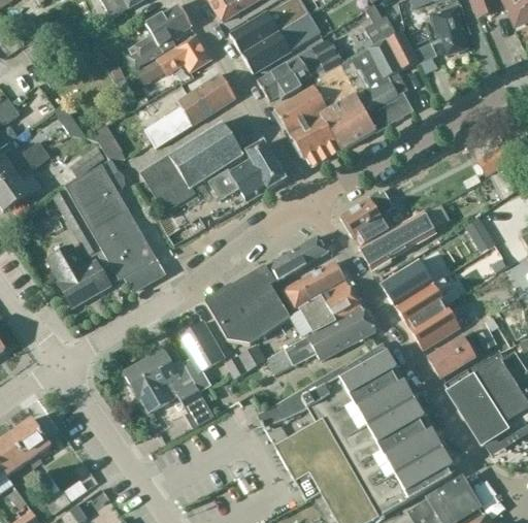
[(101,0),(107,11),(108,10),(112,17),(140,0),(101,0)]
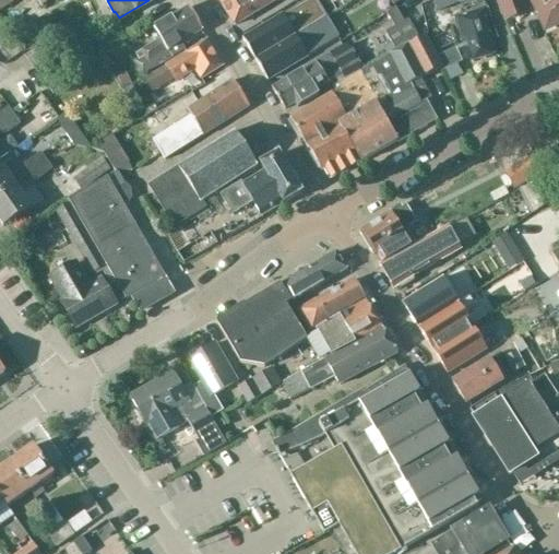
[(222,0),(235,22),(272,0),(222,0)]
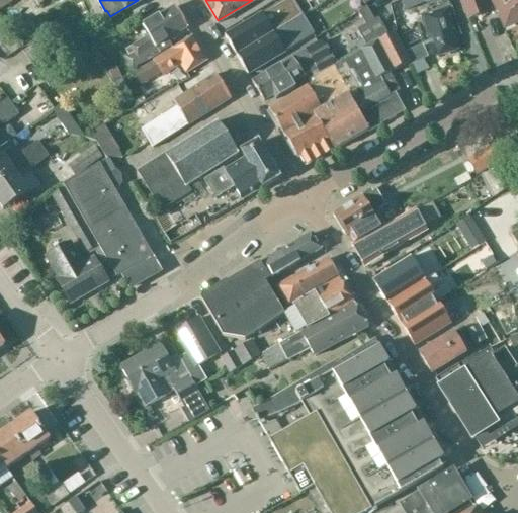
[(277,0),(225,32),(237,52),(303,11),(295,0),(277,0)]
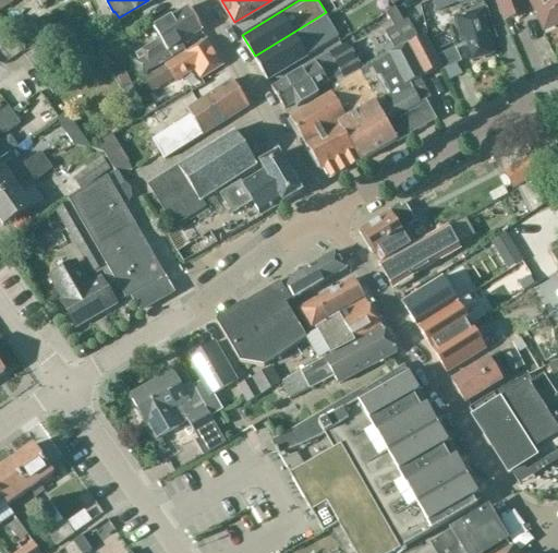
[(436,8),(453,0),(419,0),(437,45),(450,39),(436,8)]
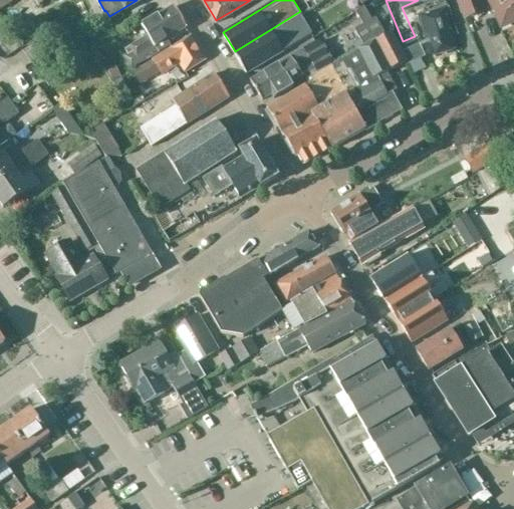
[(458,0),(465,16),(487,8),(483,0),(458,0)]
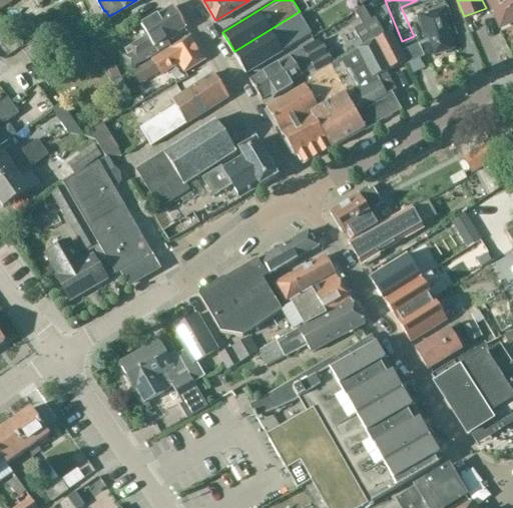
[(489,0),(490,2),(494,0),(497,6),(495,11),(501,25),(512,19),(512,0),(489,0)]
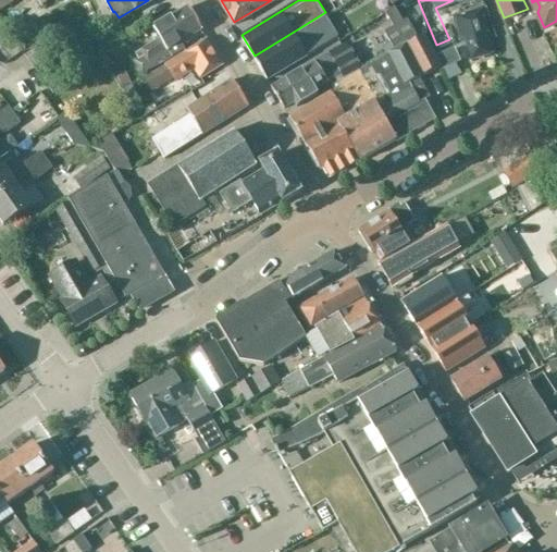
[(152,66),(151,65),(172,53),(185,46),(182,39),(201,27),(188,3),(153,24),(160,36),(135,51),(138,56),(134,58),(143,72),(152,66)]
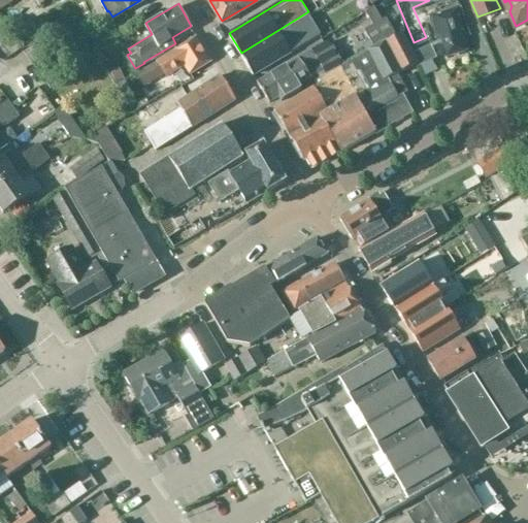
[(430,11),(436,33),(440,32),(447,52),(468,45),(457,3),(430,11)]
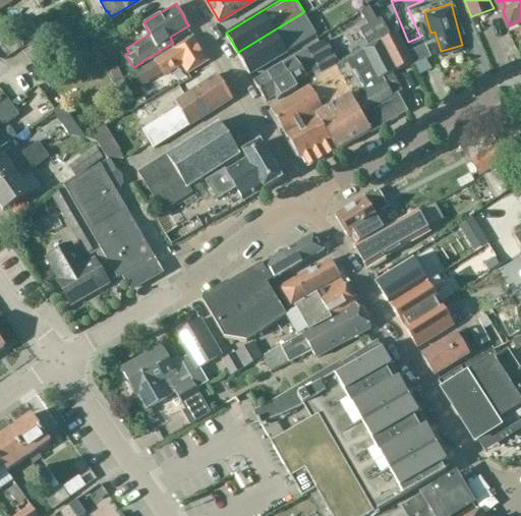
[(304,11),(238,52),(249,70),(315,30),(304,11)]
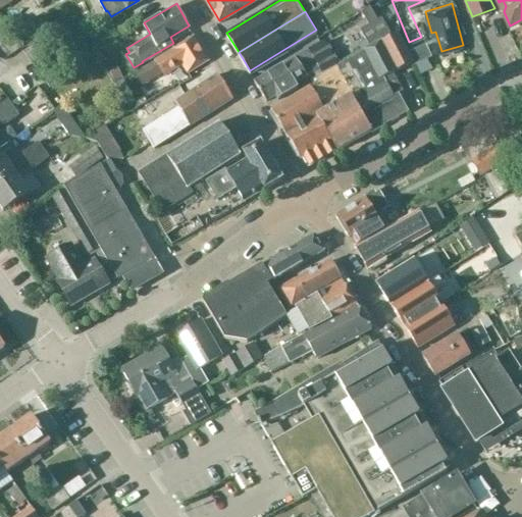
[(361,28),(370,44),(381,38),(392,32),(383,15),(361,28)]
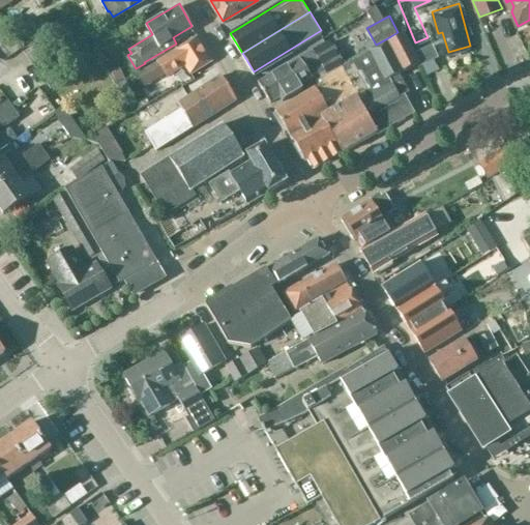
[(404,30),(387,38),(371,48),(372,49),(321,77),(324,82),(317,86),(330,109),(331,112),(292,135),(304,156),(306,155),(313,166),(343,149),(377,129),(378,132),(416,111),(406,91),(400,94),(390,76),(420,59),(404,30)]
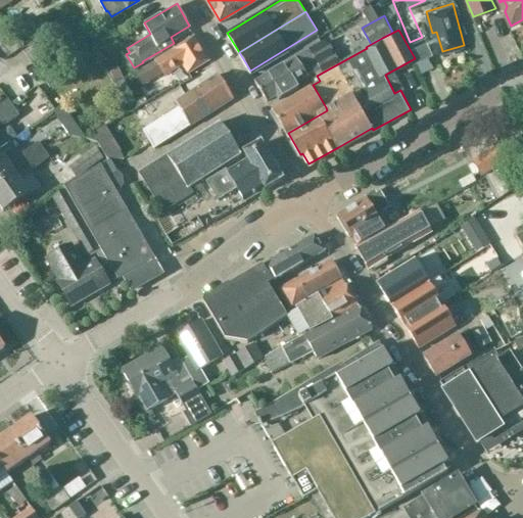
[(136,71),(143,83),(162,71),(163,73),(182,61),(188,69),(208,57),(194,34),(136,71)]
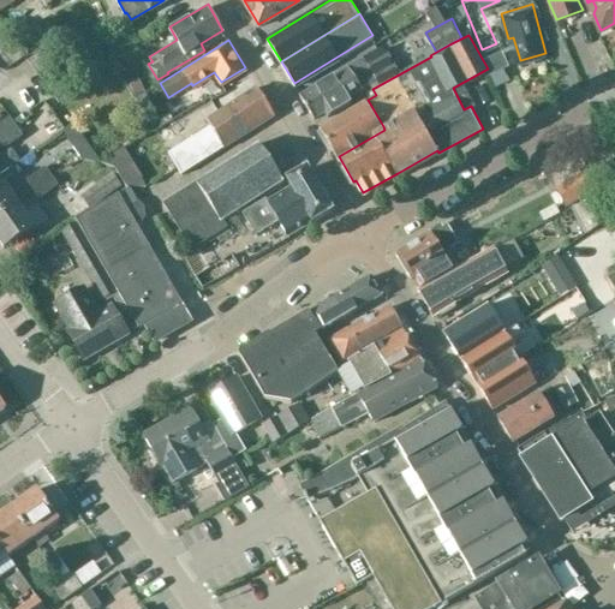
[(328,114),(384,81),(372,60),(382,54),(378,47),(299,93),(314,115),(324,108),(328,114)]
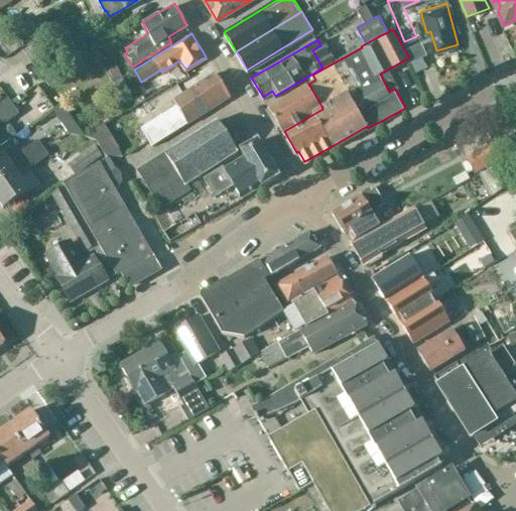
[(405,47),(411,59),(426,52),(421,40),(405,47)]
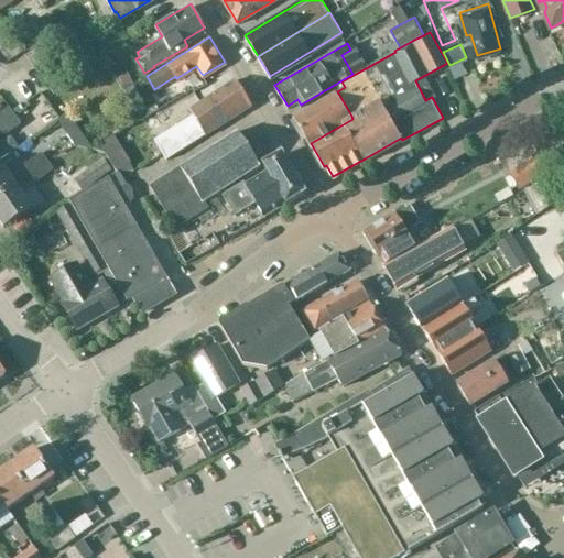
[(193,115),(154,138),(166,156),(173,153),(251,105),(235,78),(188,107),(193,115)]
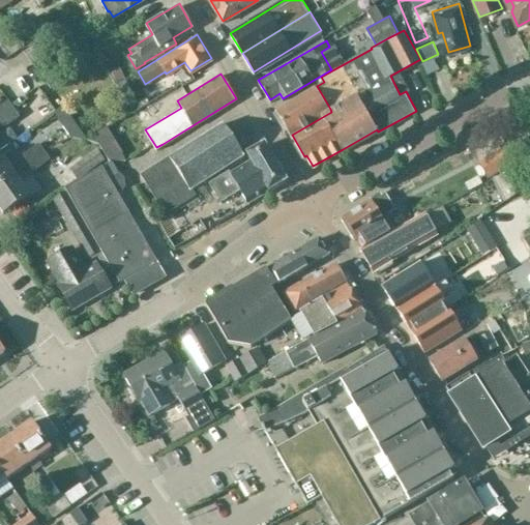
[(36,84),(17,99),(25,110),(45,95),(36,84)]
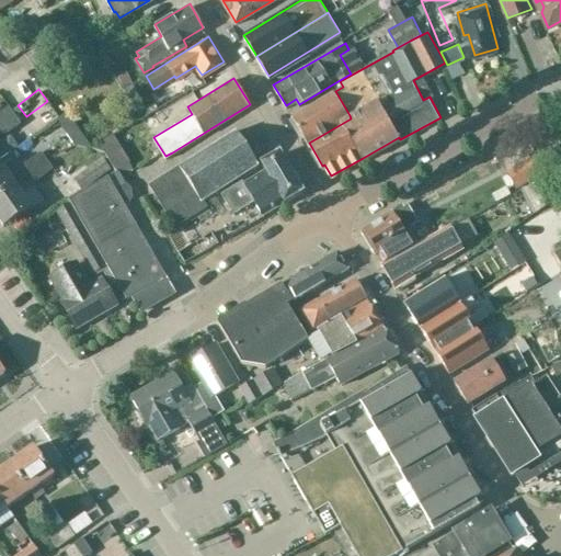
[(307,139),(350,115),(335,91),(334,89),(292,114),(307,139)]
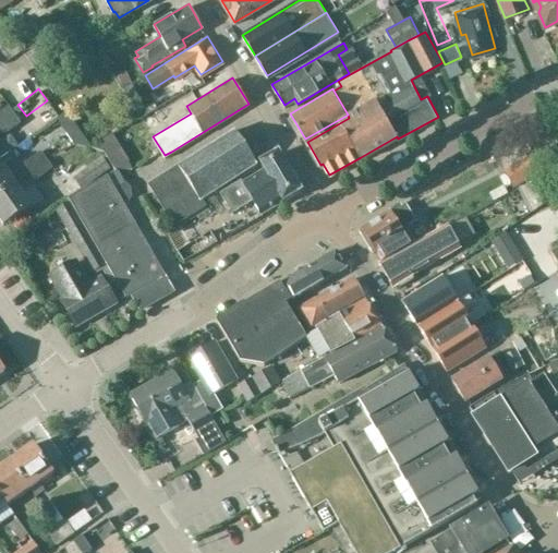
[(0,108),(0,123),(15,112),(9,103),(0,108)]
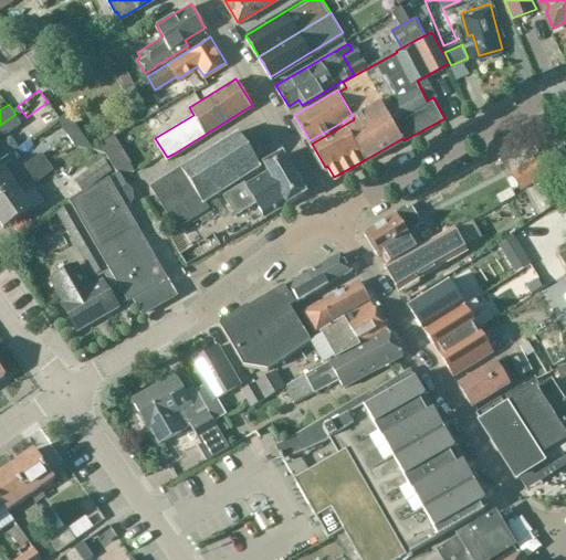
[(0,125),(0,129),(3,134),(21,122),(16,114),(0,125)]
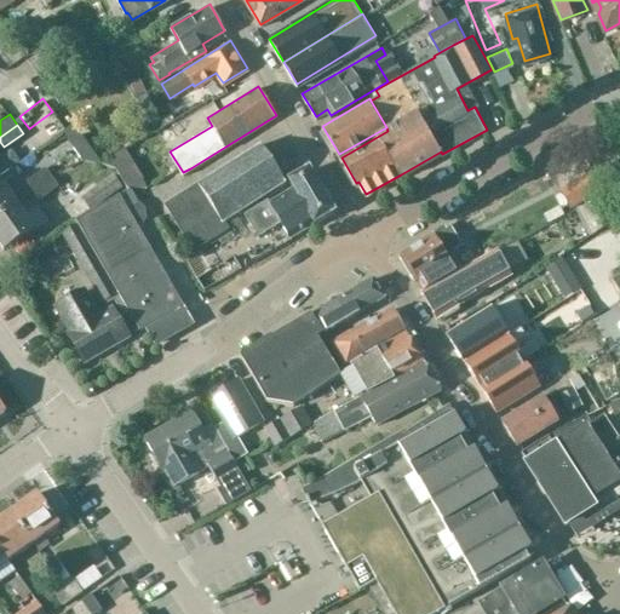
[(262,141),(183,190),(165,202),(194,247),(212,236),(229,225),(224,218),(286,181),(279,170),(286,165),(274,147),(268,150),(262,141)]
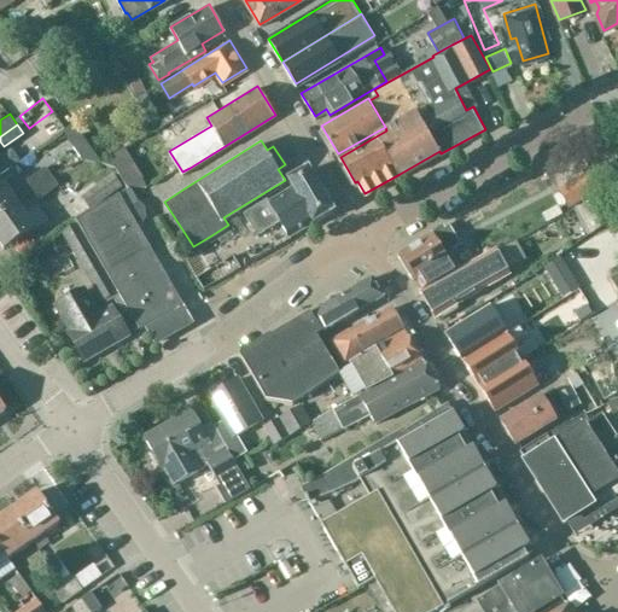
[(602,161),(560,186),(570,203),(598,187),(601,193),(617,185),(602,161)]
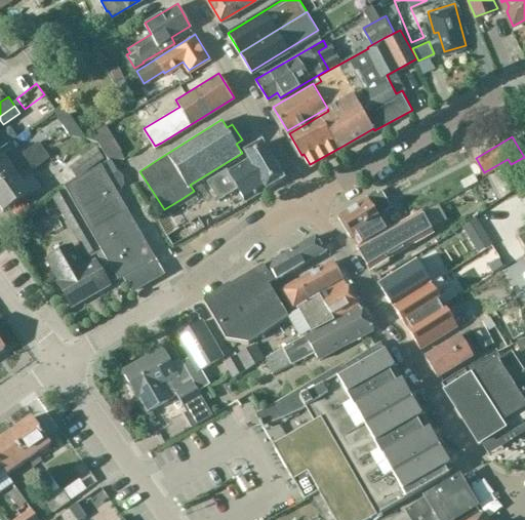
[(22,151),(28,160),(45,148),(38,138),(22,151)]
